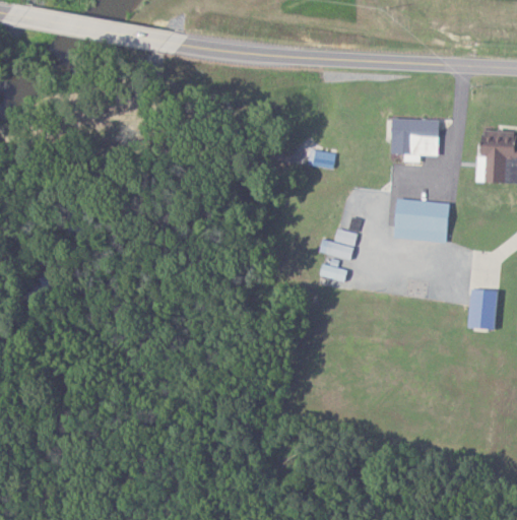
[(439,156),(440,120),(390,118),(389,154),(439,156)]
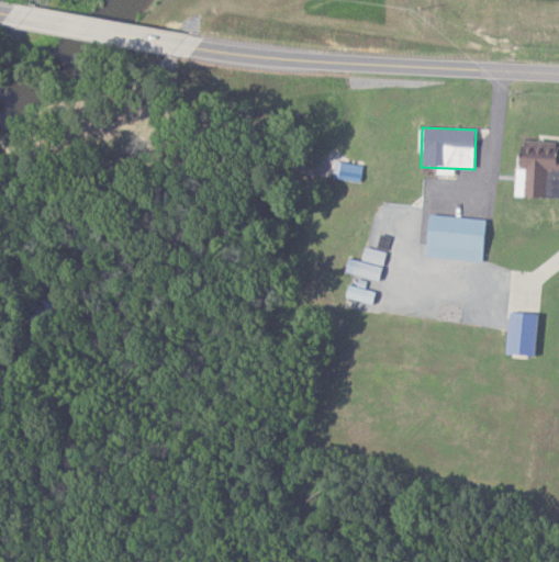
[(558,143),(524,142),(523,153),(517,152),(515,197),(545,198),(547,171),(558,171),(558,143)]
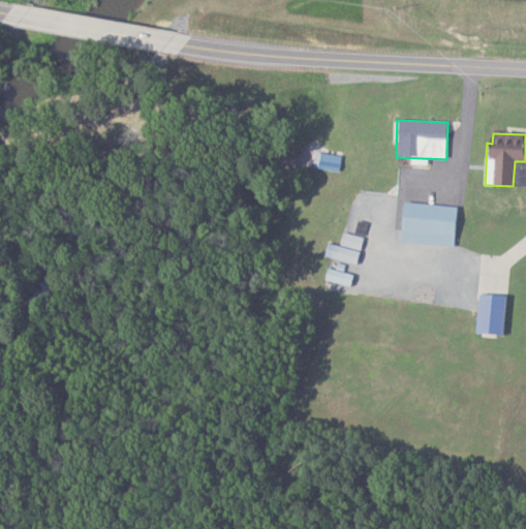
[(403,203),(400,243),(455,246),(457,207),(403,203)]
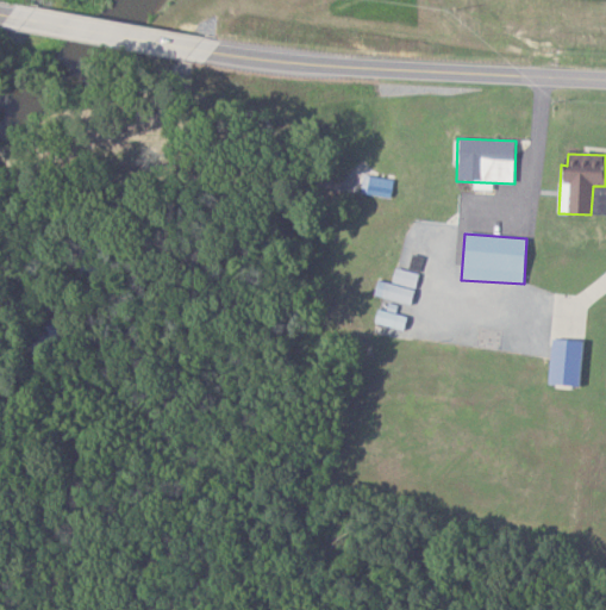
[(418,273),(395,268),(392,284),(378,281),(374,297),(411,304),(418,273)]
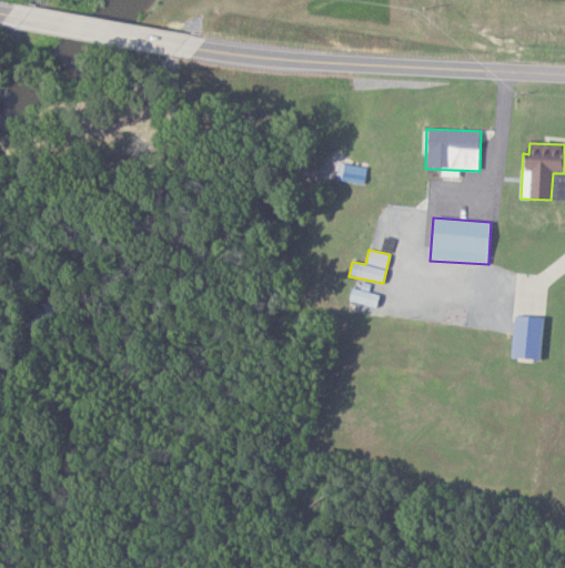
[(511,359),(540,361),(541,317),(513,316),(511,359)]
